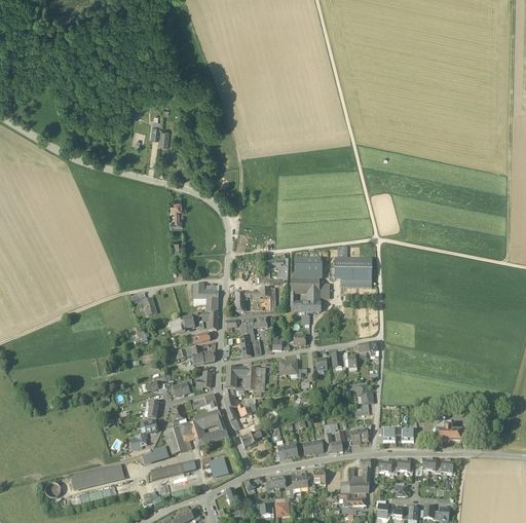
[(168,129),(161,129),(159,144),(167,145),(168,129)]
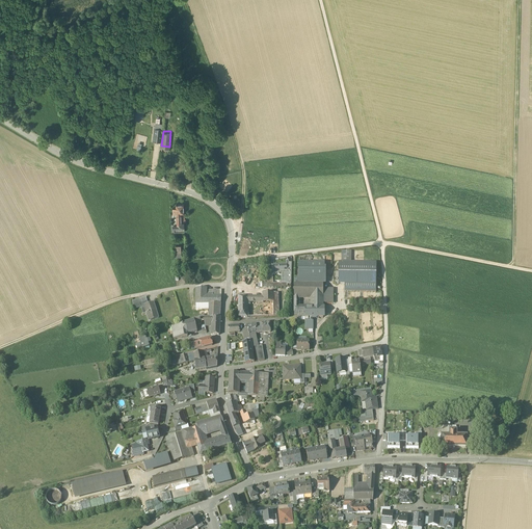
[(183,202),(176,202),(176,205),(173,206),(173,211),(177,211),(177,214),(177,222),(174,222),(175,230),(184,229),(184,219),(181,219),(181,216),(181,214),(181,210),(184,210),(183,202)]
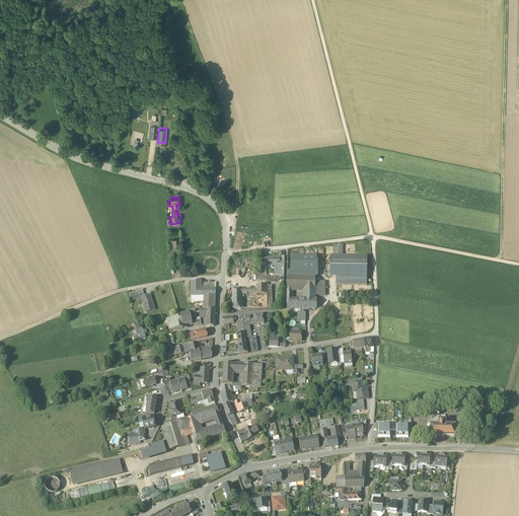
[(343,242),(334,242),(334,253),(343,253),(343,242)]
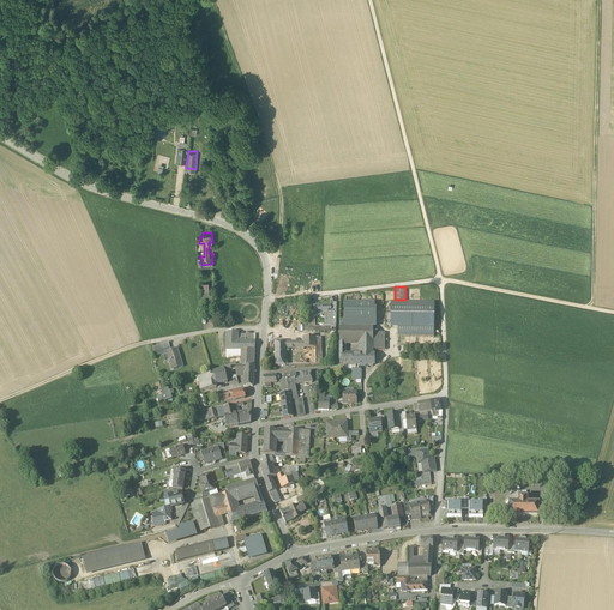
[(324,300),(323,300),(321,301),(317,301),(317,302),(318,309),(331,309),(331,305),(332,305),(332,300),(332,299),(330,299),(330,300),(325,301),(324,300)]
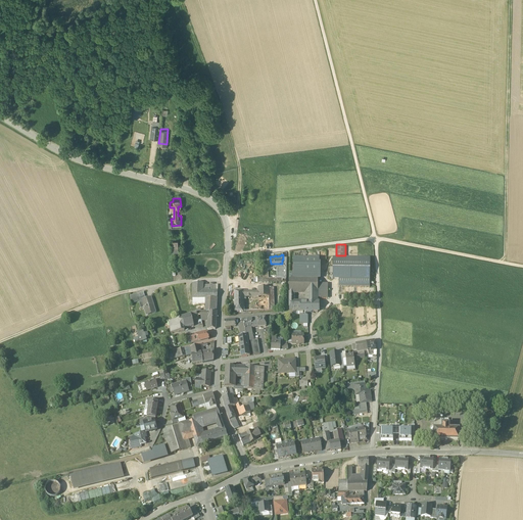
[(287,255),(283,255),(283,260),(282,260),(282,264),(271,264),(271,267),(274,267),(274,266),(277,266),(284,266),(284,273),(286,273),(287,255)]
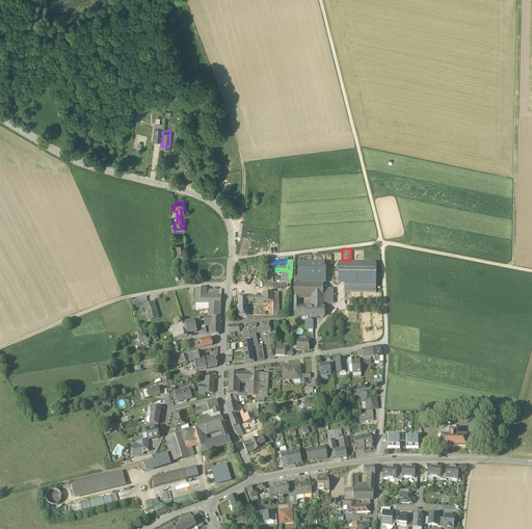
[(342,260),(339,260),(339,270),(339,278),(338,282),(344,282),(344,289),(376,289),(376,260),(351,260),(342,260)]
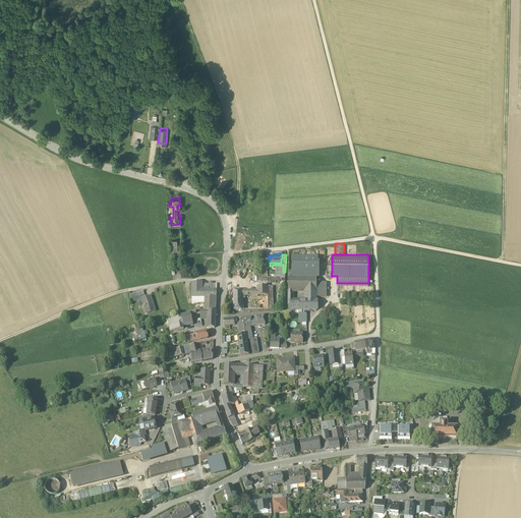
[(289,269),(289,276),(316,276),(316,255),(292,255),(292,269),(289,269)]
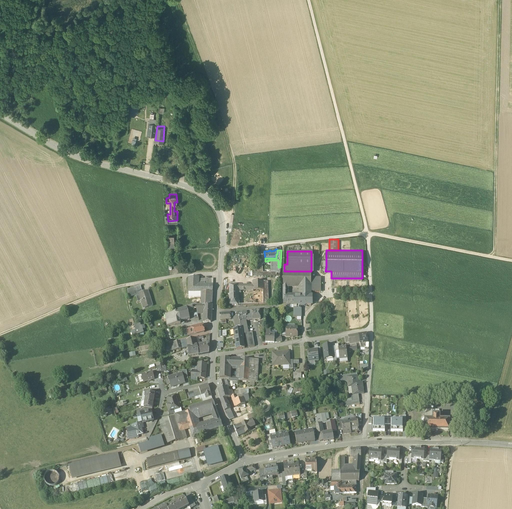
[(278,260),(271,260),(271,269),(280,269),(280,267),(278,267),(278,260)]
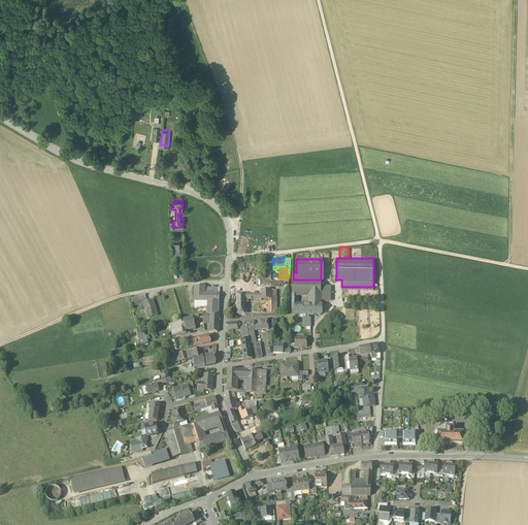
[(297,302),(297,292),(309,292),(309,302),(321,302),(321,298),(321,284),(321,280),(293,280),(292,280),(292,290),(292,302),(297,302)]
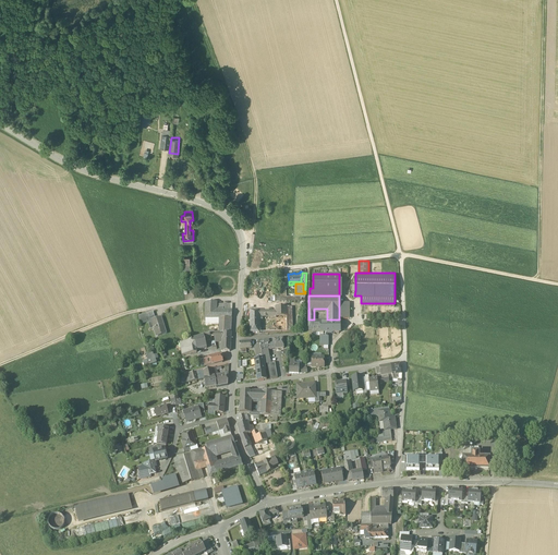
[(217,299),(206,299),(205,315),(206,315),(219,315),(231,315),(232,306),(223,308),(223,304),(217,304),(217,299)]
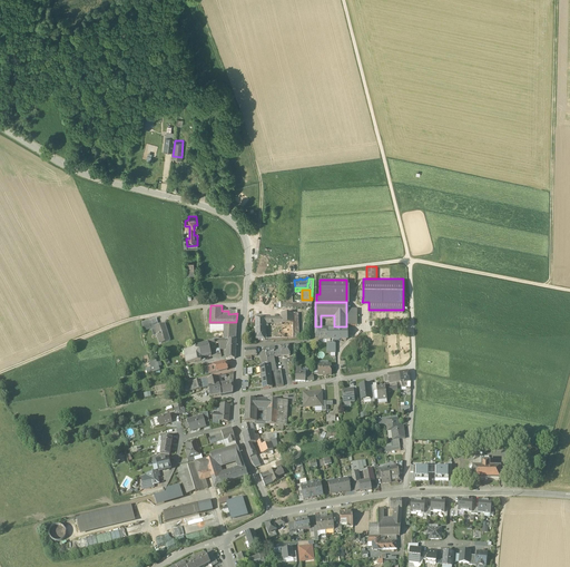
[(356,306),(346,306),(346,322),(356,323),(356,306)]
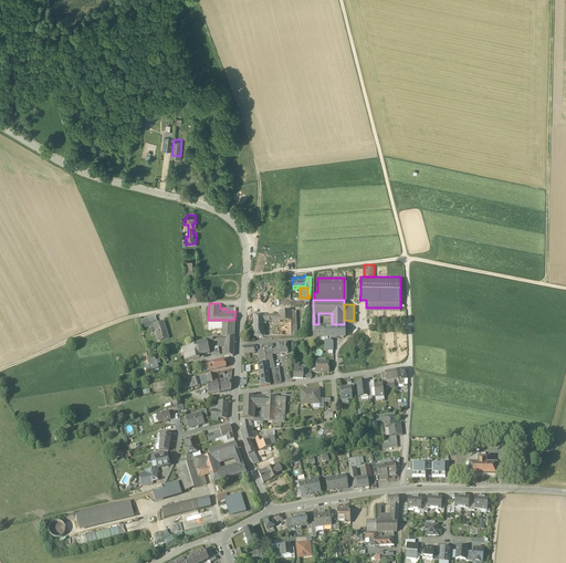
[(291,309),(280,309),(280,313),(280,320),(281,334),(292,333),(291,309)]
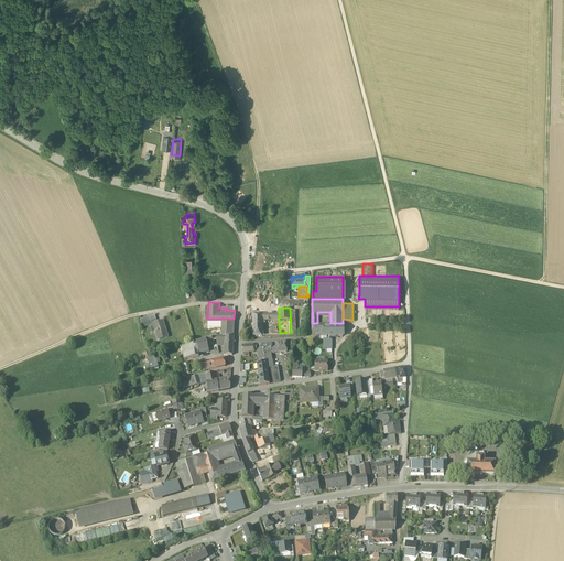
[(262,312),(252,311),(253,324),(253,334),(262,334),(262,322),(262,316),(262,312)]
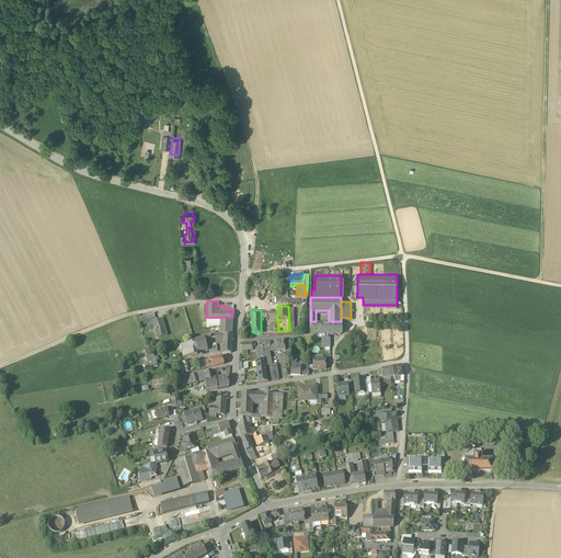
[(153,310),(147,312),(148,317),(149,320),(152,319),(156,318),(153,310)]
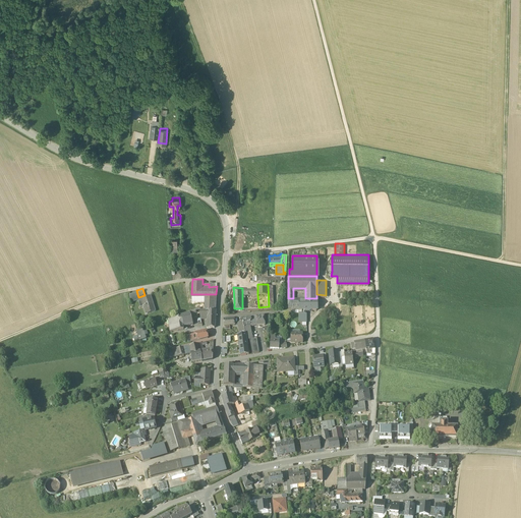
[(244,292),(253,293),(254,293),(254,294),(257,294),(257,288),(253,288),(242,288),(242,292),(242,296),(244,296),(244,292)]
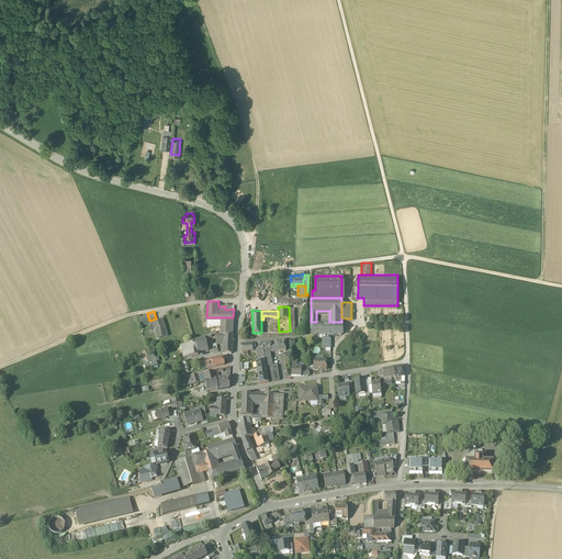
[(156,319),(153,320),(157,336),(167,333),(163,316),(156,319)]
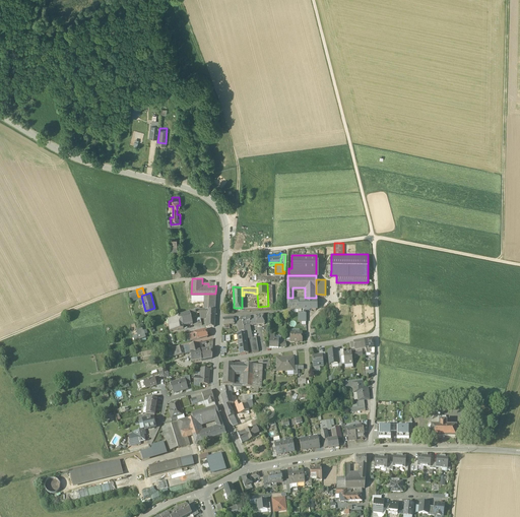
[(215,294),(204,294),(204,299),(204,307),(207,307),(215,307),(215,294)]
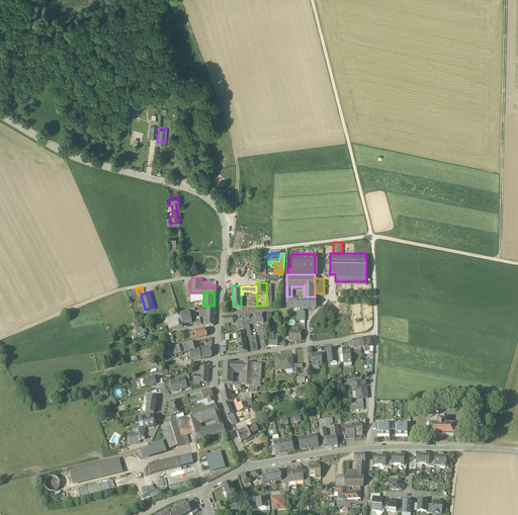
[(291,296),(286,296),(286,305),(290,305),(290,307),(297,307),(297,296),(291,296)]
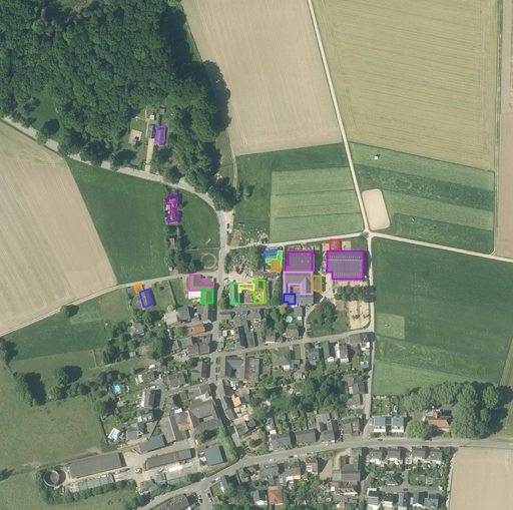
[(301,294),(295,294),(295,304),(303,304),(312,304),(312,294),(301,294)]
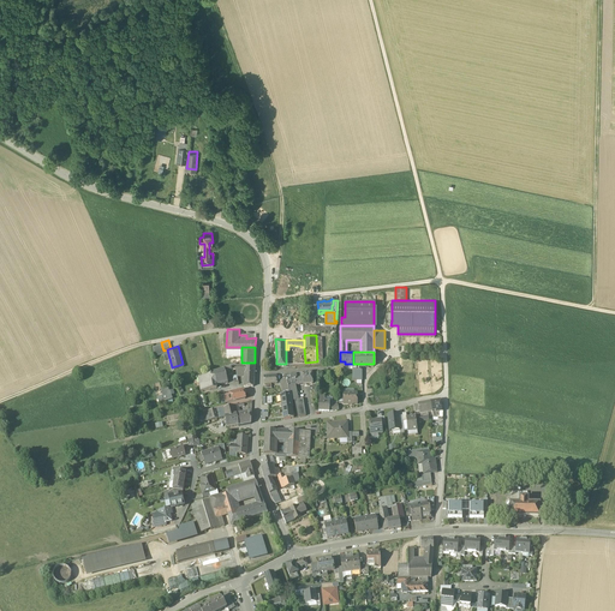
[(255,363),(245,363),(245,372),(245,383),(254,383),(255,363)]
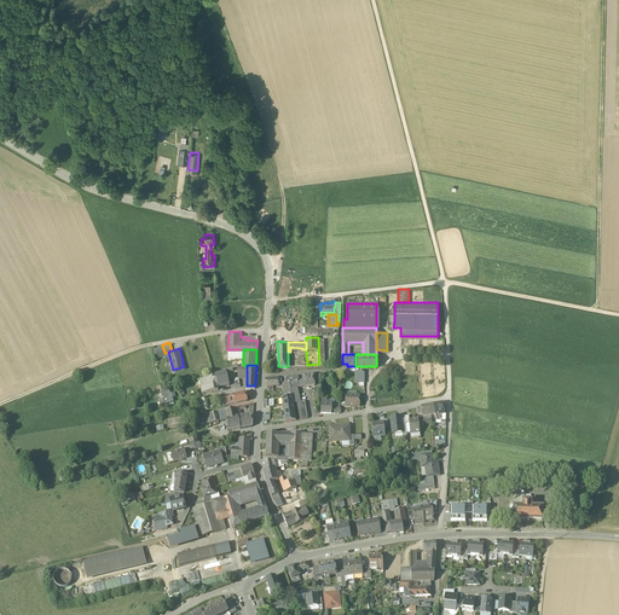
[(226,369),(215,371),(215,373),(218,384),(230,382),(227,375),(226,369)]
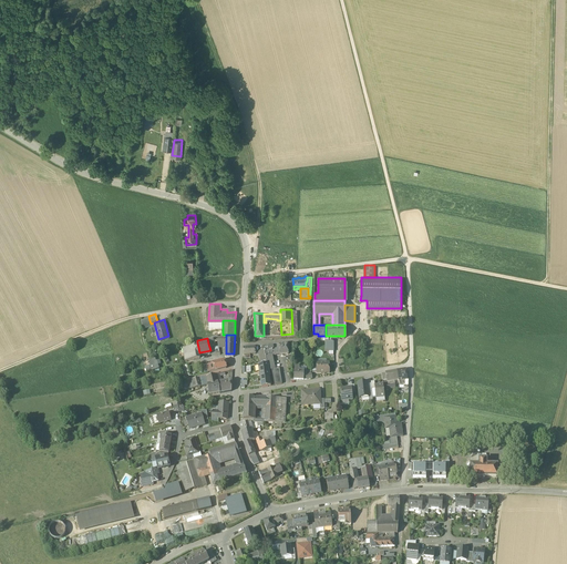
[(279,341),(263,344),(264,348),(265,352),(271,352),(280,351),(279,341)]
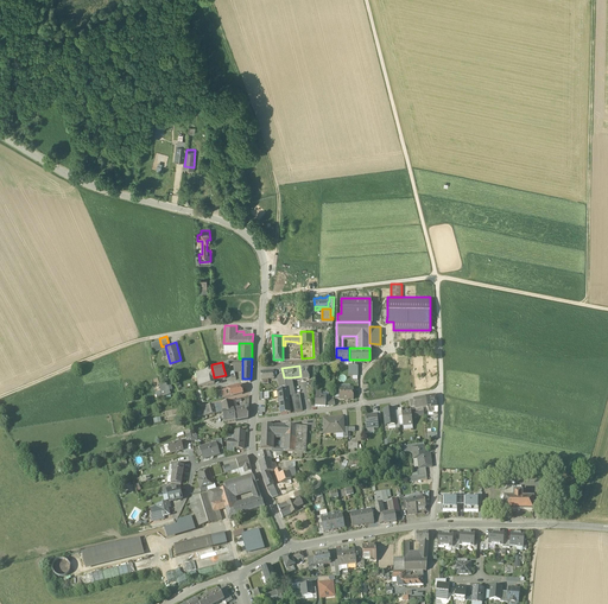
[(211,367),(197,369),(200,383),(214,381),(214,377),(211,367)]
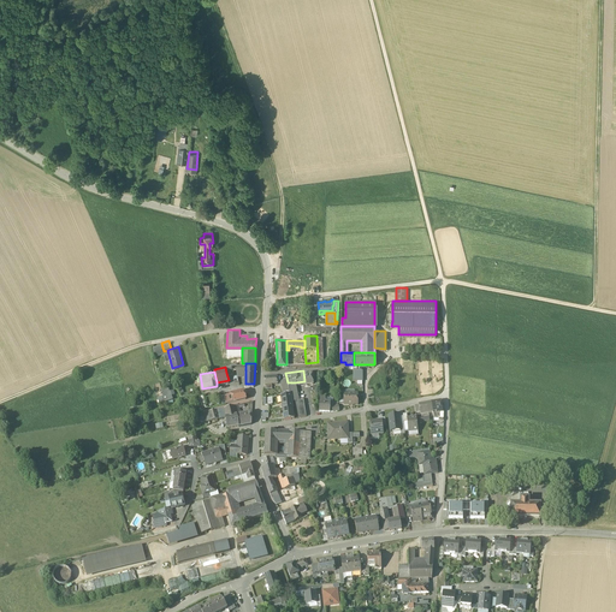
[(277,373),(265,373),(265,386),(266,386),(272,386),(271,381),(278,380),(277,373)]
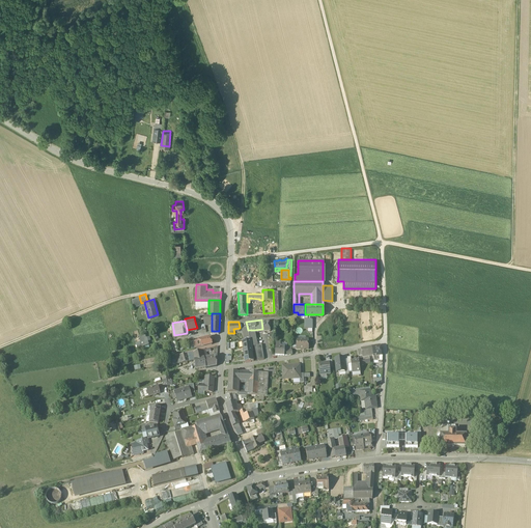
[(254,330),(248,330),(249,335),(250,338),(251,344),(254,343),(257,342),(254,330)]
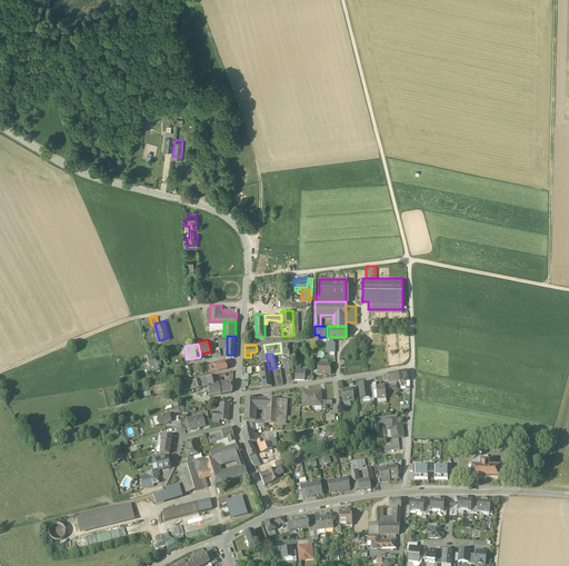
[(147,369),(160,366),(159,363),(161,361),(160,358),(157,359),(156,356),(149,357),(150,364),(146,365),(147,369)]
